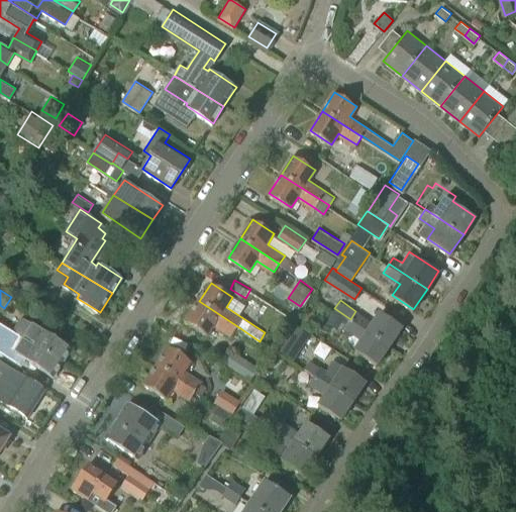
[(237,326),(199,301),(187,320),(208,334),(215,323),(232,335),(237,326)]
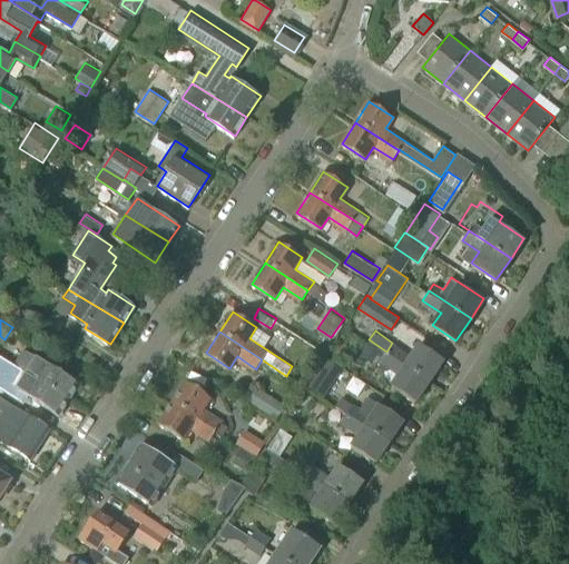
[(376,362),(383,352),(369,342),(362,353),(376,362)]
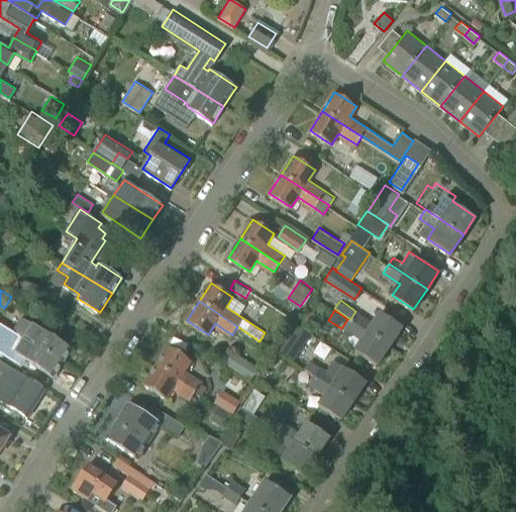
[(374,323),(357,312),(351,320),(390,345),(402,326),(381,312),(374,323)]
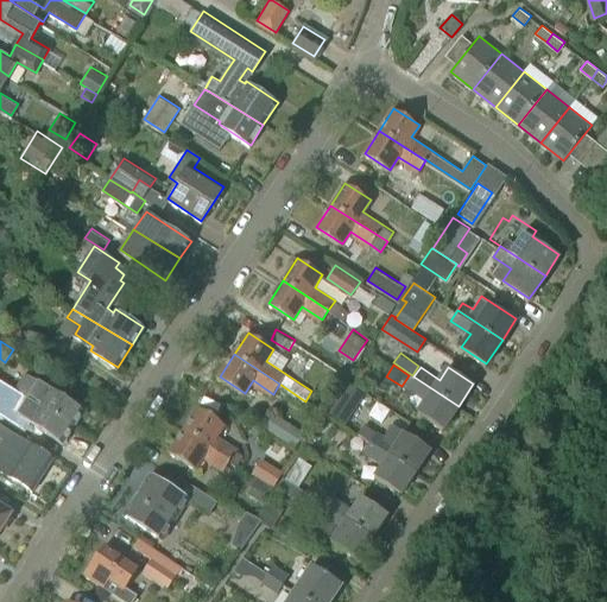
[(76,423),(84,410),(26,373),(17,388),(76,423)]
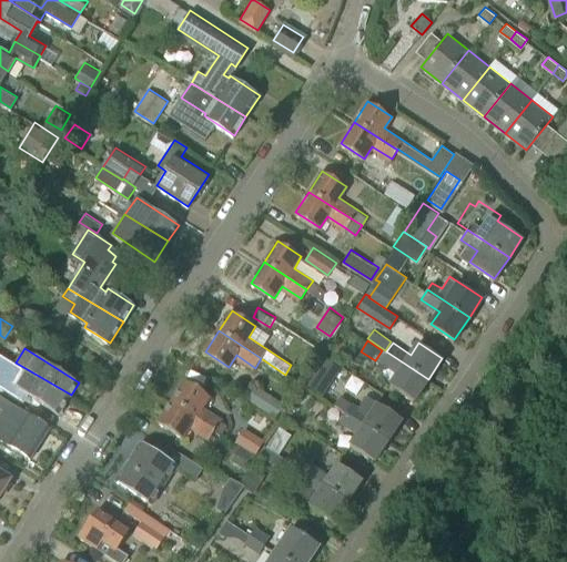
[(386,351),(381,360),(400,371),(391,384),(414,399),(428,379),(386,351)]
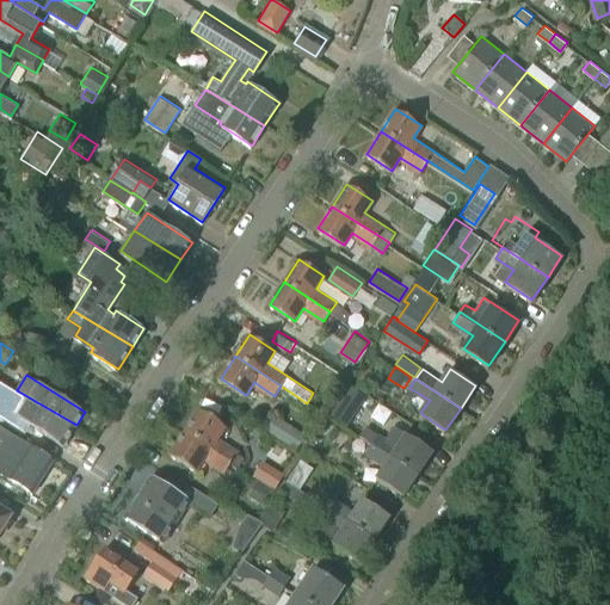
[(76,425),(17,390),(5,383),(0,389),(0,402),(65,444),(76,425)]
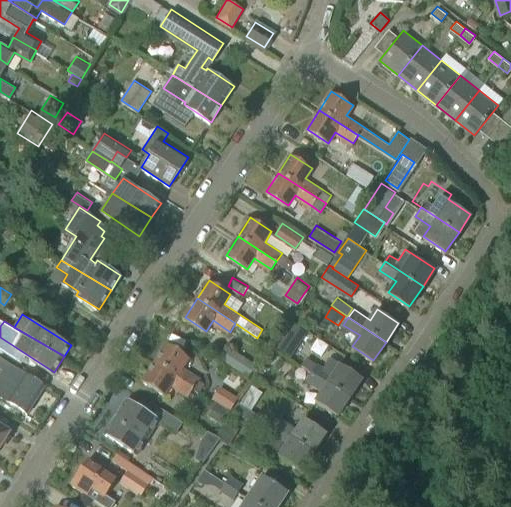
[(299,342),(306,330),(293,322),(286,333),(299,342)]
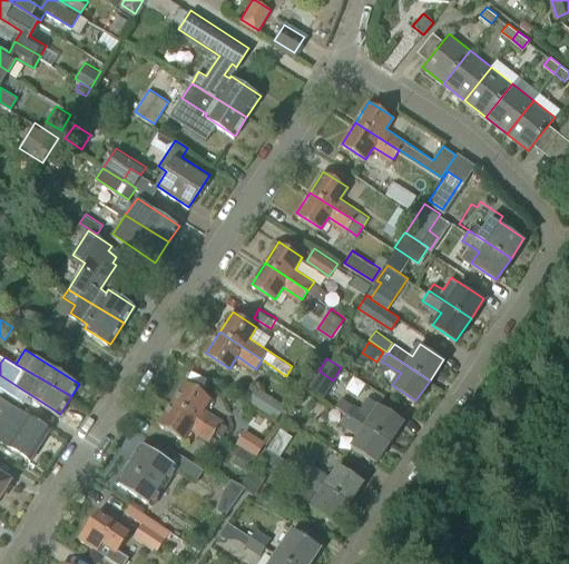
[(223,434),(229,425),(204,408),(211,397),(187,382),(173,402),(216,429),(223,434)]
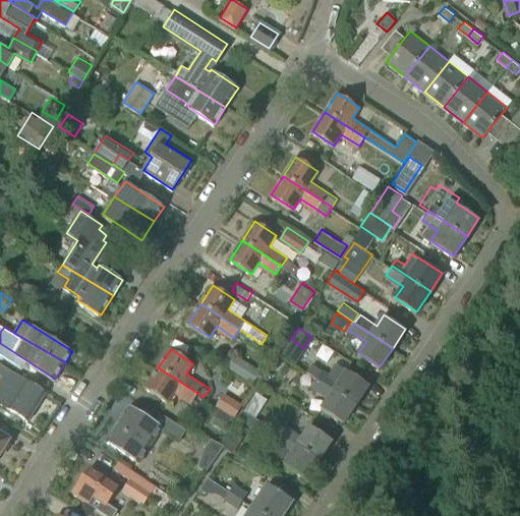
[(251,381),(260,368),(236,353),(229,365),(251,381)]
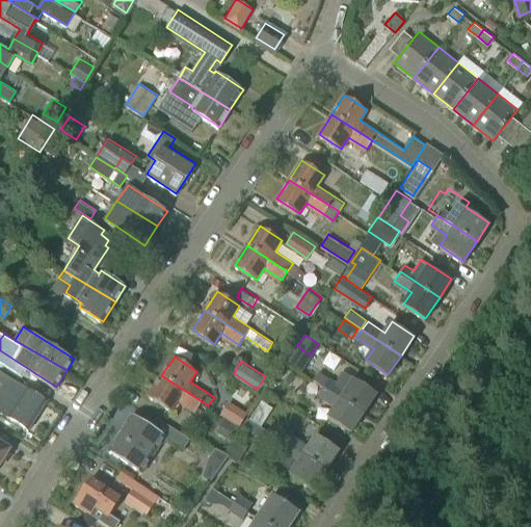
[(8,375),(0,388),(0,409),(29,427),(47,400),(8,375)]
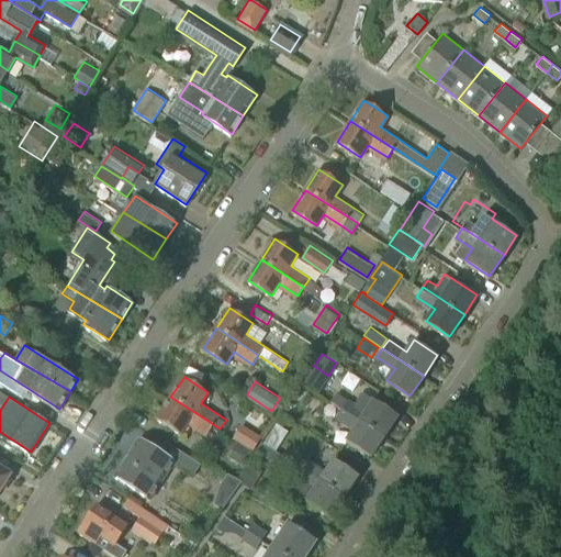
[(213,424),(170,397),(157,418),(181,433),(189,421),(208,433),(213,424)]
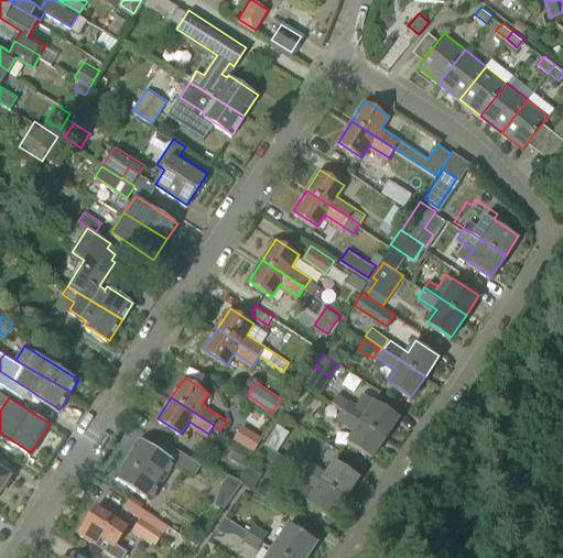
[(368,412),(350,400),(344,408),(386,436),(399,415),(376,401),(368,412)]
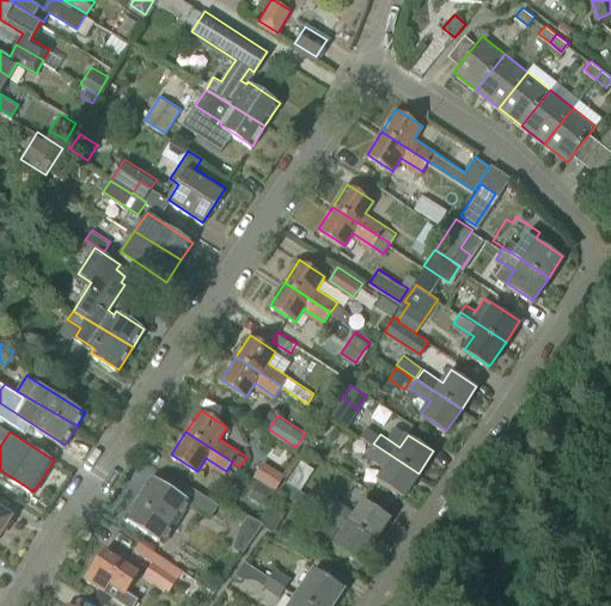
[(403,495),(419,473),(373,444),(361,435),(354,445),(388,466),(379,479),(403,495)]
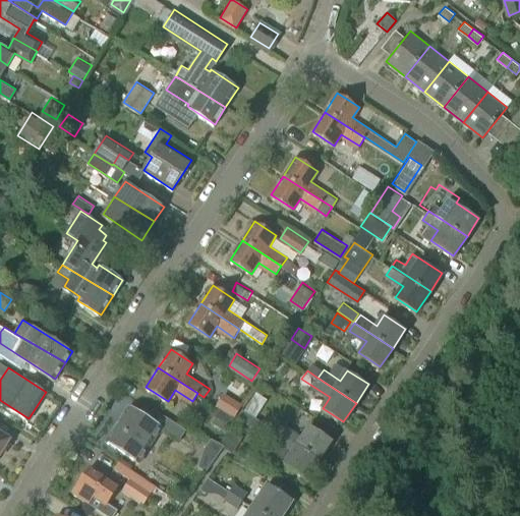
[(266,399),(256,393),(246,408),(255,414),(266,399)]
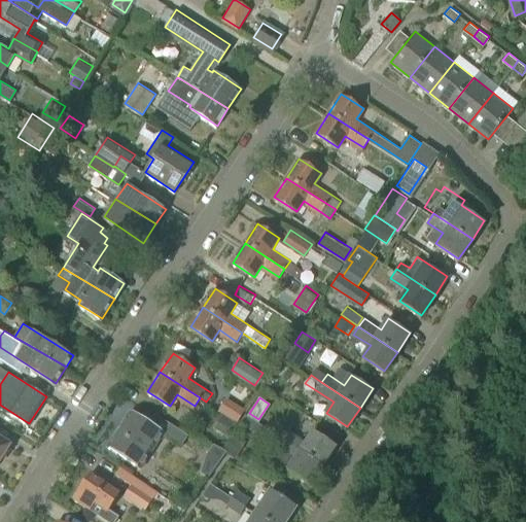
[(236,418),(241,410),(233,404),(228,413),(236,418)]
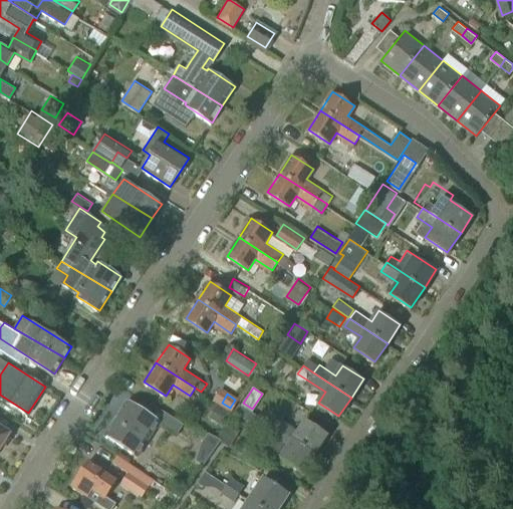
[(138,454),(160,422),(127,401),(106,434),(138,454)]
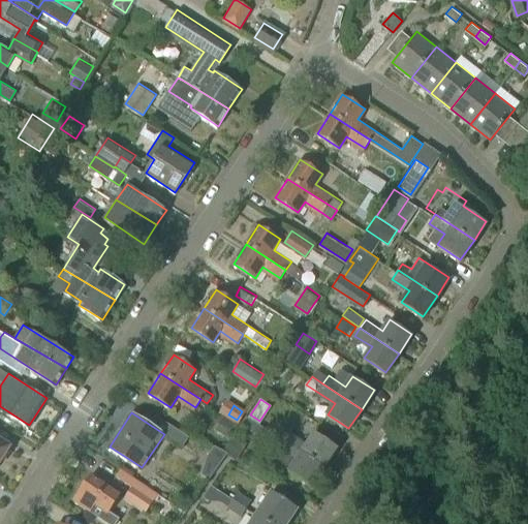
[(228,435),(236,425),(225,419),(218,429),(228,435)]
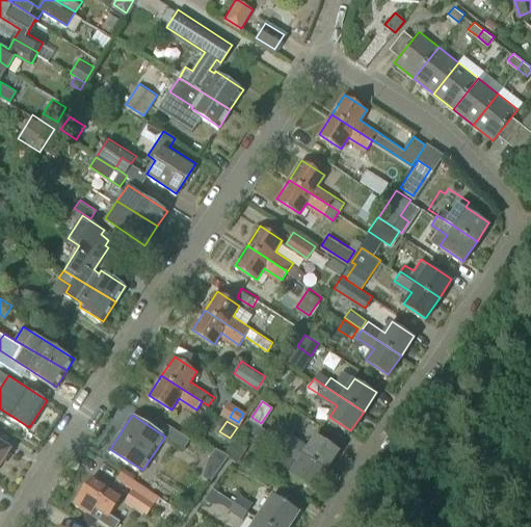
[(288,441),(263,424),(257,433),(282,450),(274,462),(313,488),(326,468),(288,442),(288,441)]
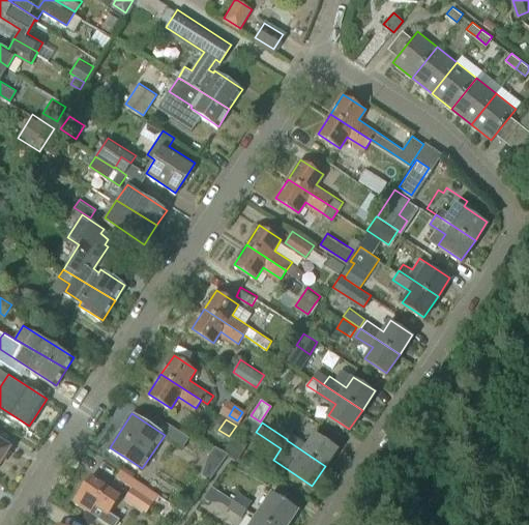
[(175,427),(169,438),(179,444),(186,434),(175,427)]
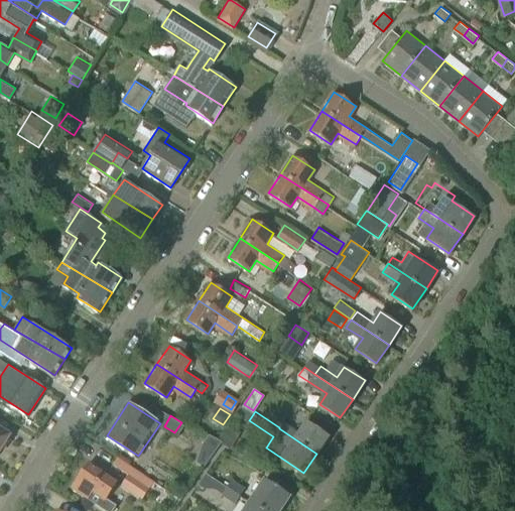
[(329,435),(307,421),(300,432),(284,421),(279,427),(279,428),(316,454),(329,435)]
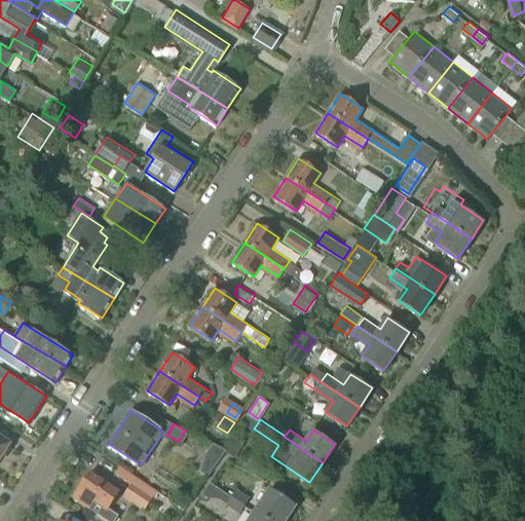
[(235,454),(245,440),(231,432),(222,446),(235,454)]
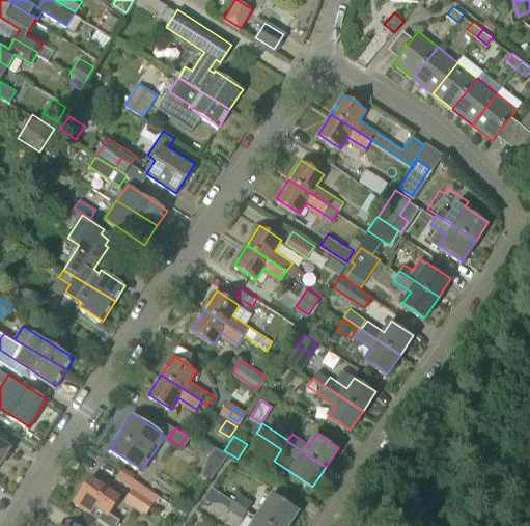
[(0,461),(9,447),(0,440),(0,461)]
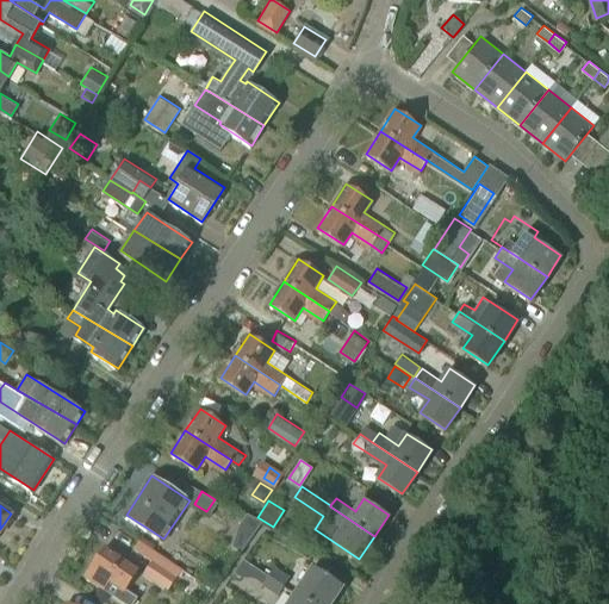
[(240,523),(254,533),(262,521),(256,517),(247,512),(240,523)]
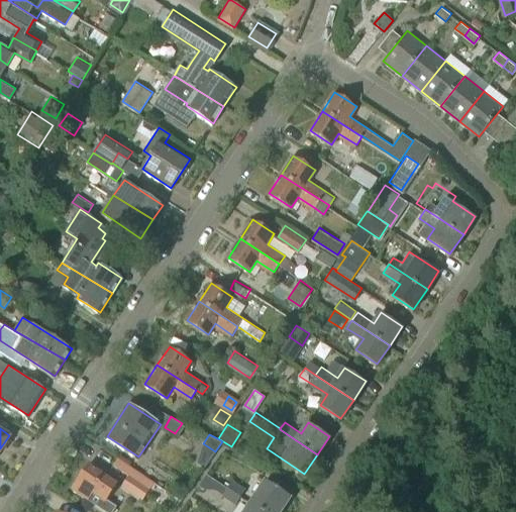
[(147,491),(155,481),(118,456),(114,464),(129,474),(122,485),(142,498),(147,491)]
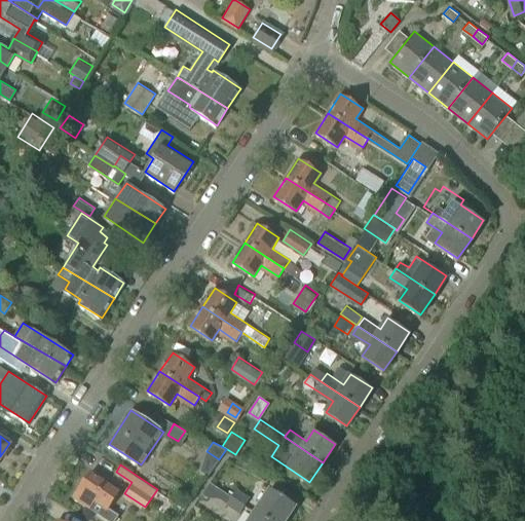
[(110,520),(114,520),(117,516),(107,510),(120,490),(108,482),(110,479),(92,468),(74,497),(110,520)]
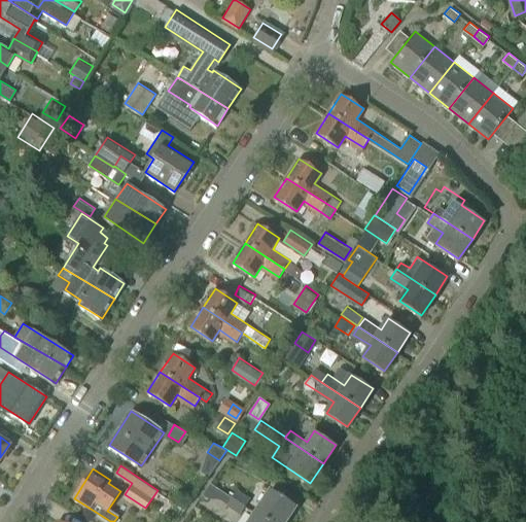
[(246,505),(251,496),(238,488),(233,496),(246,505)]
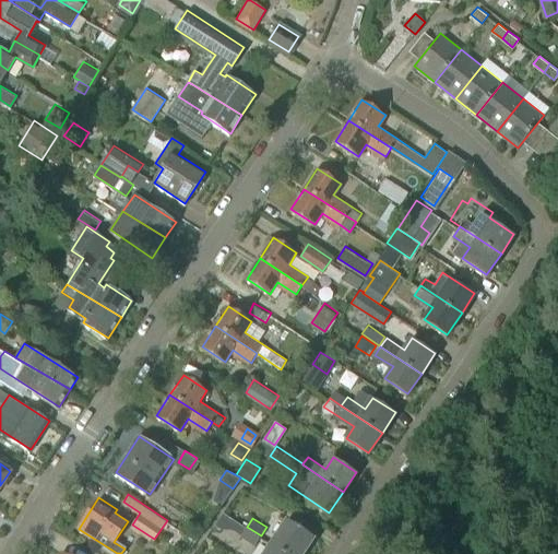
[(288,553),(301,553),(313,535),(288,519),(272,543),(288,553)]
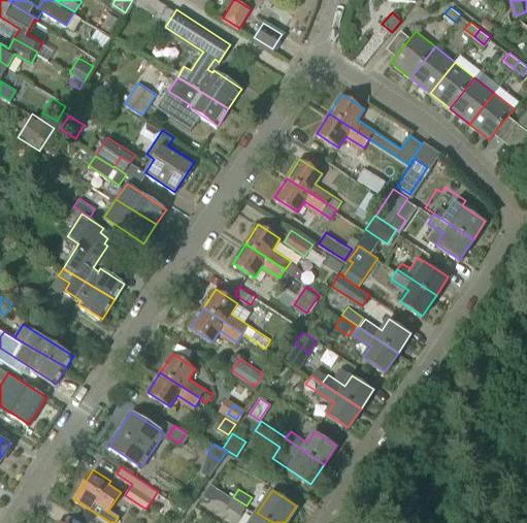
[(240,514),(246,505),(233,497),(228,504),(240,514)]
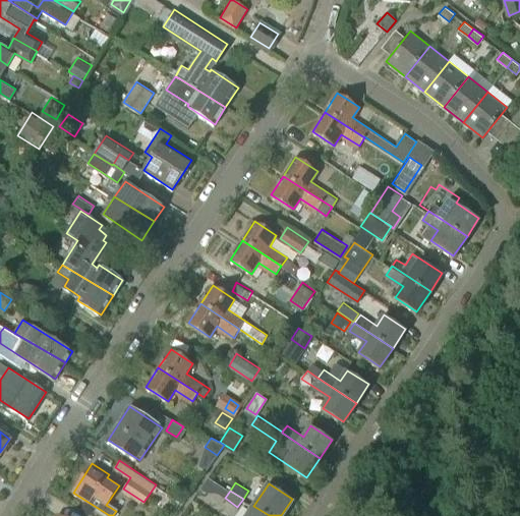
[(269,515),(253,506),(246,515),(269,515)]
